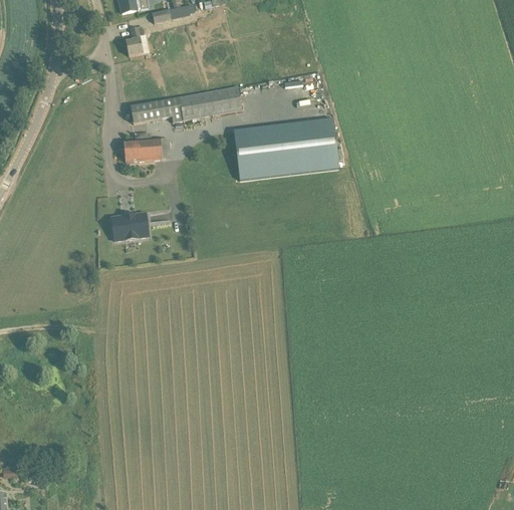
[(118,0),(121,12),(138,9),(148,7),(147,0),(118,0)]
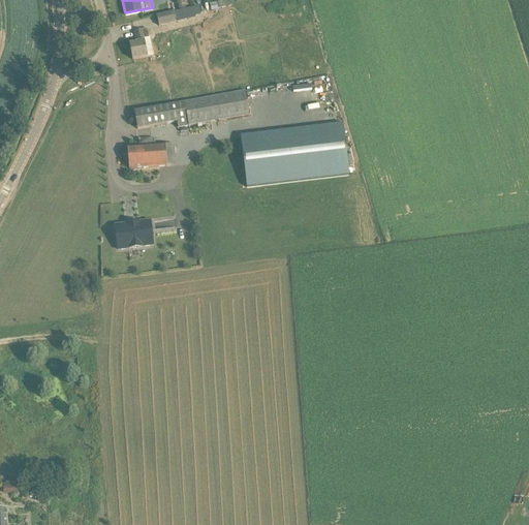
[(159,24),(186,17),(184,6),(180,7),(156,13),(159,24)]
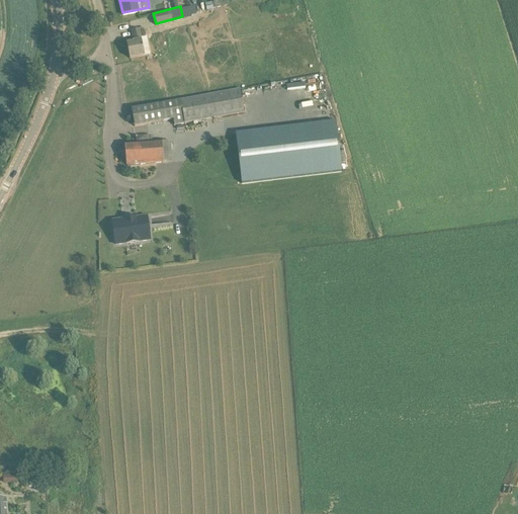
[(144,24),(132,27),(134,38),(133,38),(133,39),(126,40),(130,56),(144,53),(149,52),(146,33),(144,24)]
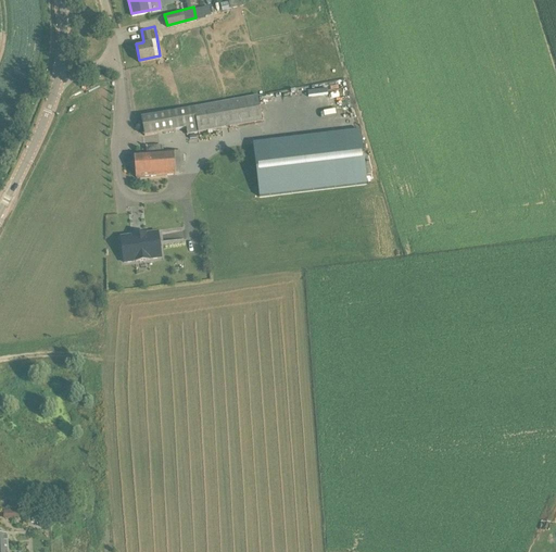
[(262,117),(257,92),(182,107),(186,125),(187,132),(262,117)]
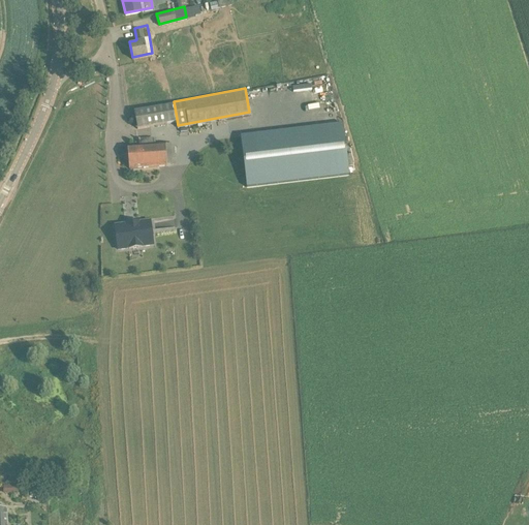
[(136,126),(177,119),(174,101),(133,110),(136,126)]
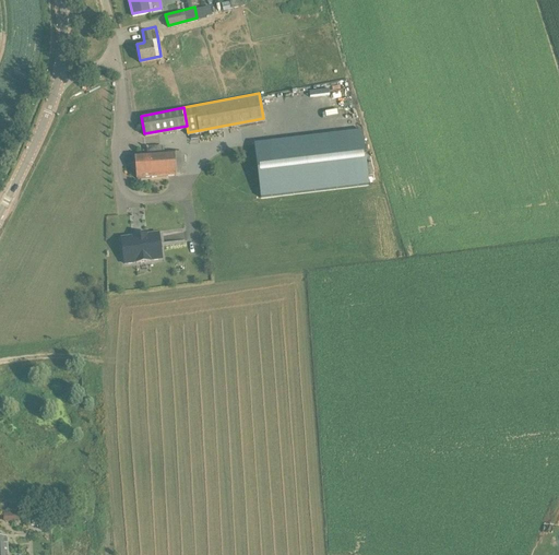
[(368,182),(363,130),(254,143),(260,189),(261,195),(261,196),(266,196),(368,182)]
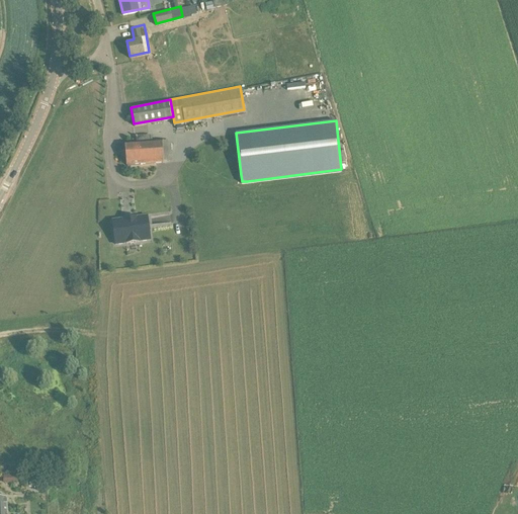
[(163,155),(162,139),(152,140),(152,134),(136,135),(137,141),(124,142),(126,162),(163,159),(163,155)]
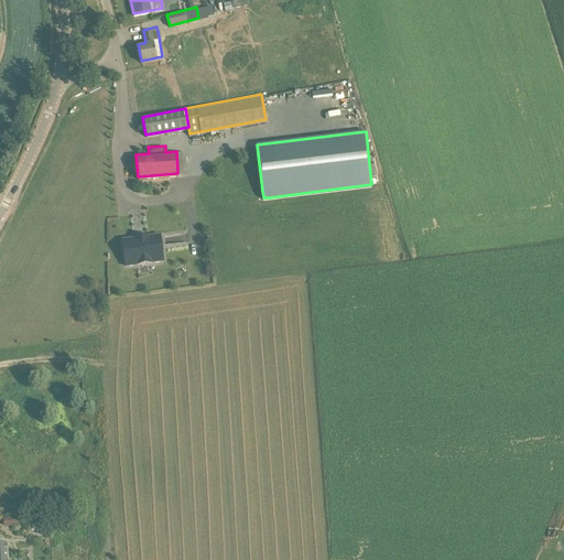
[(161,233),(122,238),(126,264),(164,258),(161,233)]
